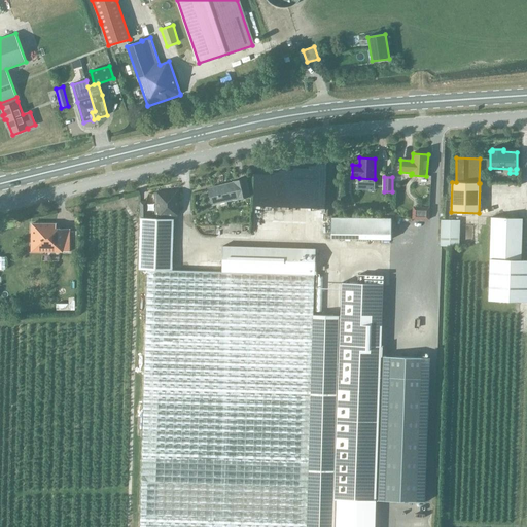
[(235,183),(209,189),(212,204),(237,198),(237,199),(249,196),(245,179),(234,181),(235,183)]
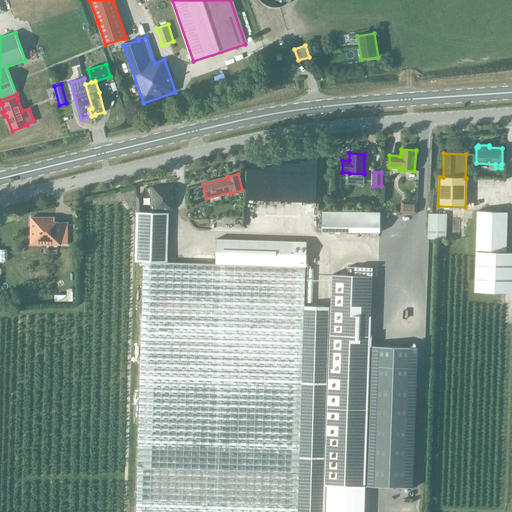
[(150,187),(151,211),(172,210),(172,204),(173,204),(173,186),(150,187)]
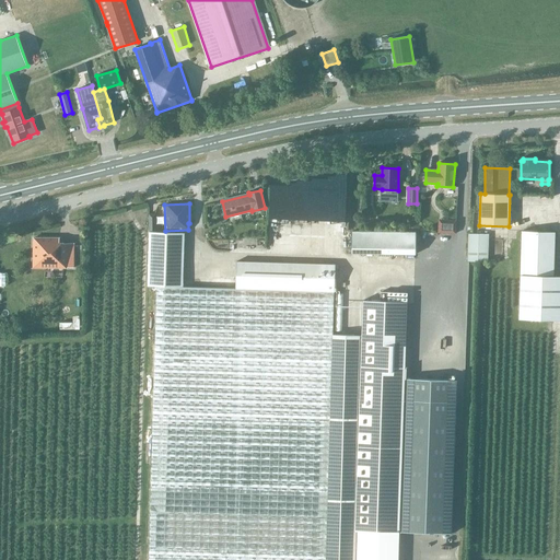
[(522,231),(521,276),(553,277),(556,232),(522,231)]
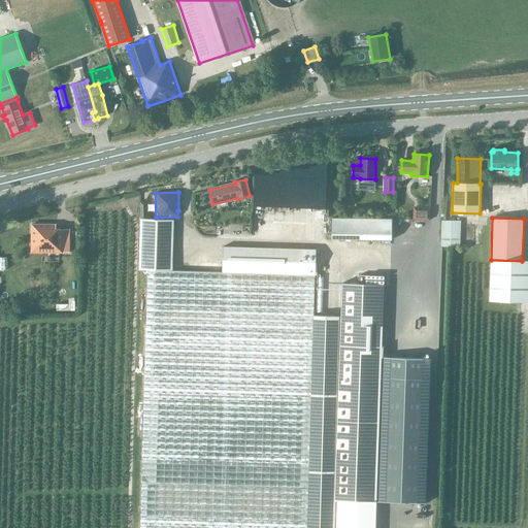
[(141,219),(139,269),(149,270),(172,270),(173,220),(147,219),(141,219)]
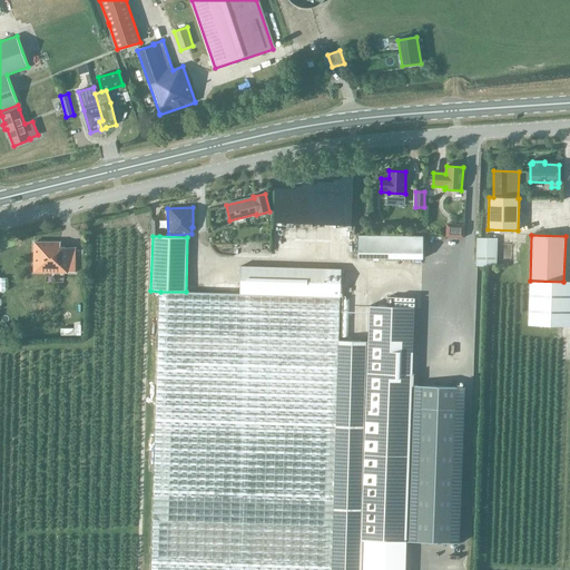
[(423,236),(380,236),(359,236),(359,258),(423,258),(423,256),(423,236)]
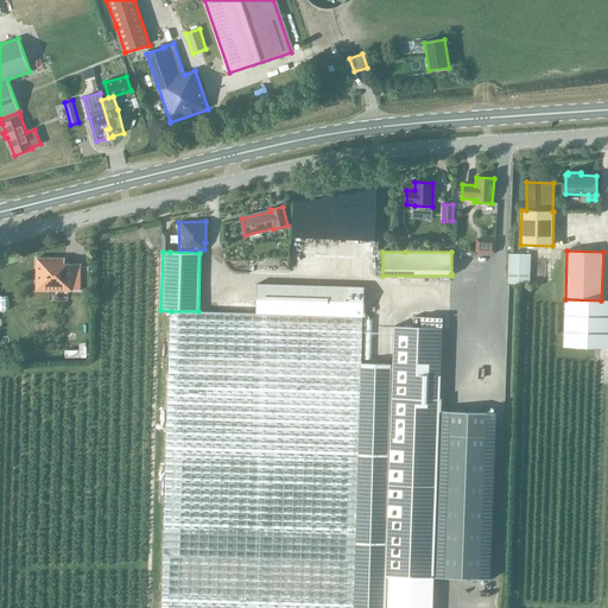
[(510,254),(508,284),(530,285),(531,254),(510,254)]
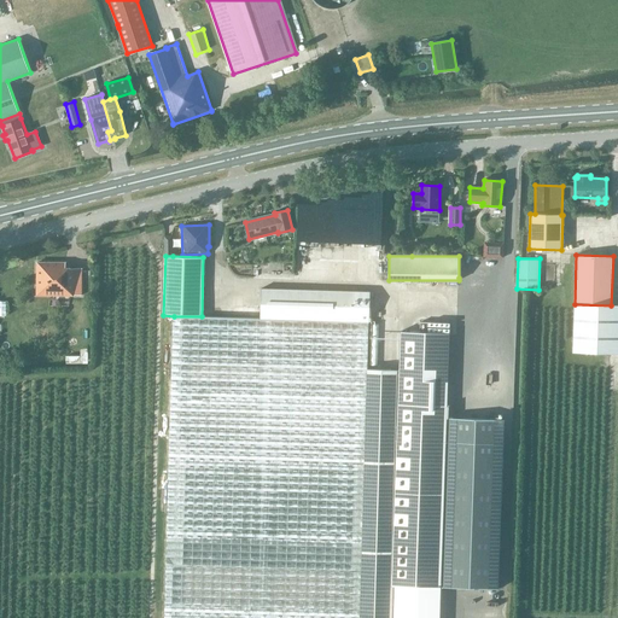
[(68,296),(68,299),(75,299),(75,298),(81,298),(81,268),(65,268),(65,263),(38,262),(36,295),(68,296)]
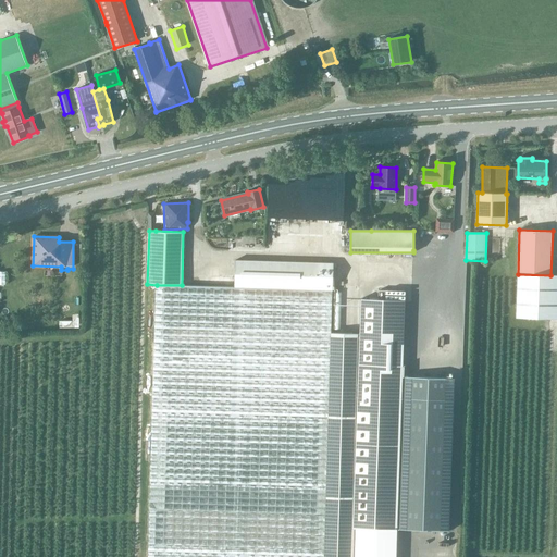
[(333,263),(236,260),(235,287),(332,291),(333,263)]
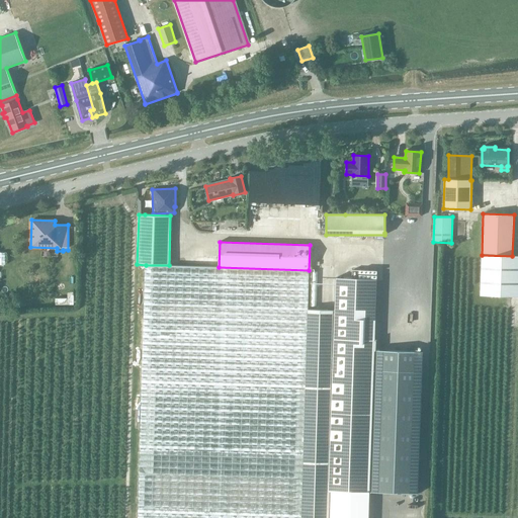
[(420,246),(420,273),(428,274),(428,246),(420,246)]
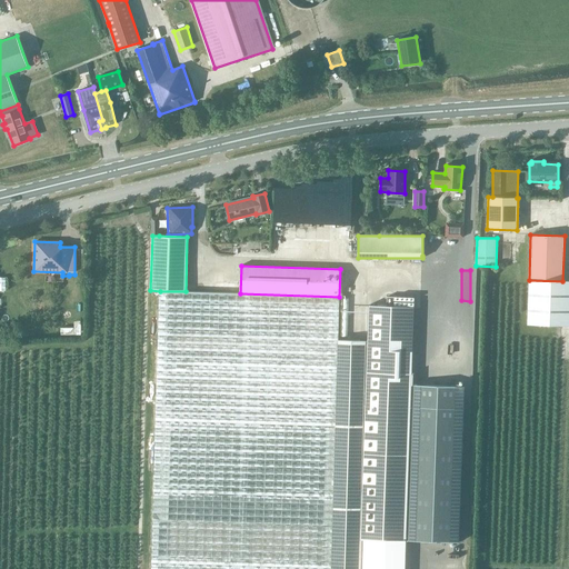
[(529,280),(528,325),(568,326),(568,281),(562,281),(529,280)]
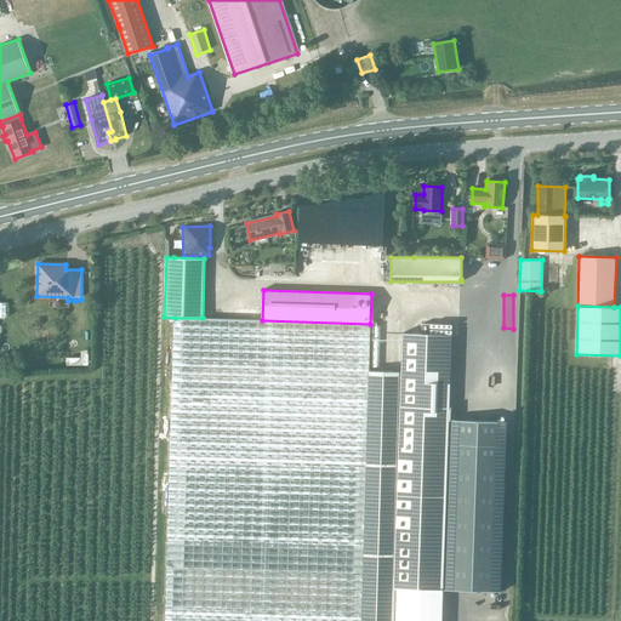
[(175,318),(165,620),(362,620),(369,371),(370,324),(262,320),(203,318),(175,318)]
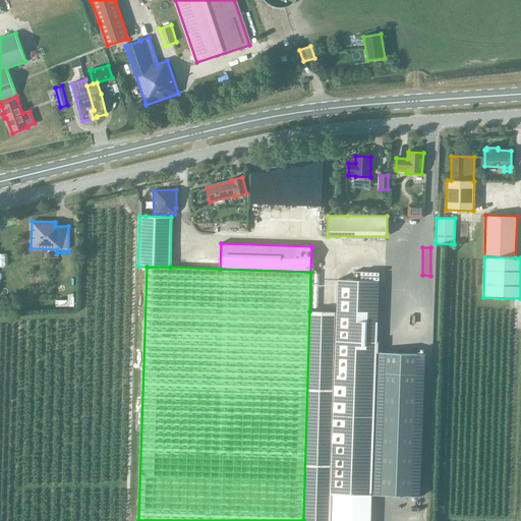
[(331,494),(371,495),(379,281),(371,281),(371,272),(354,272),(354,280),(338,280),(337,312),(331,494)]
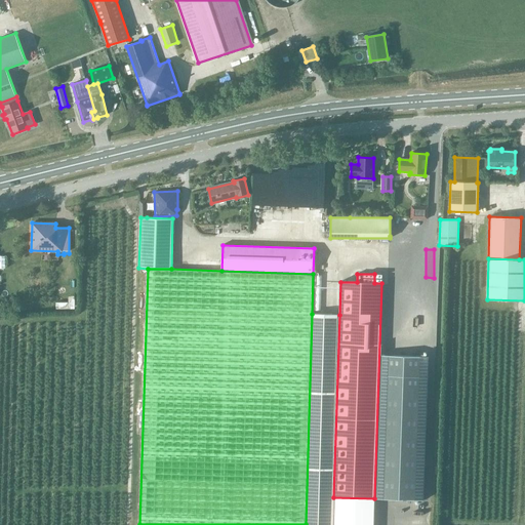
[(423,297),(433,297),(433,284),(423,284),(423,297)]
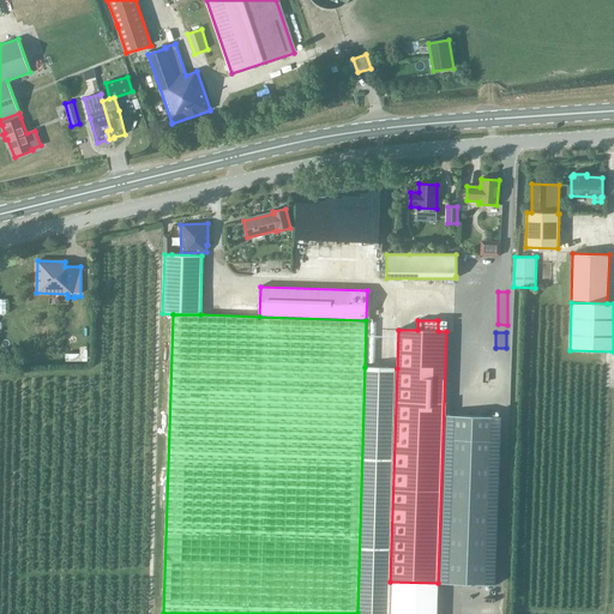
[(387,613),(390,582),(397,368),(365,367),(357,613),(387,613)]
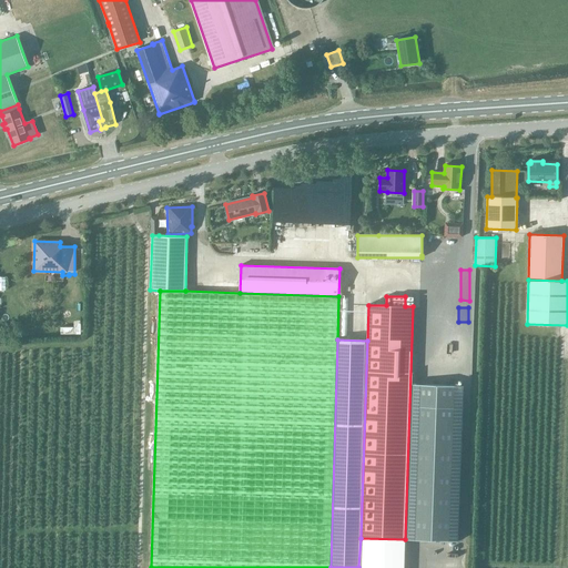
[(464,486),(466,381),(454,381),(454,386),(442,386),(439,486),(464,486)]
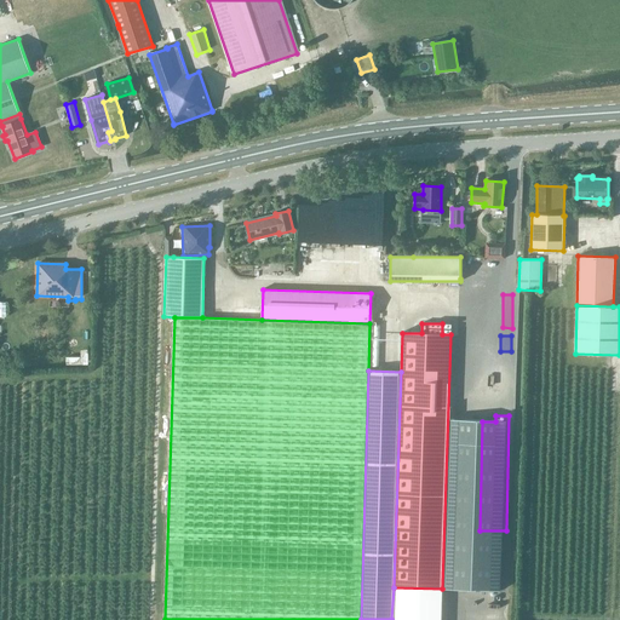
[(471,574),(470,587),(503,587),(503,575),(471,574)]
